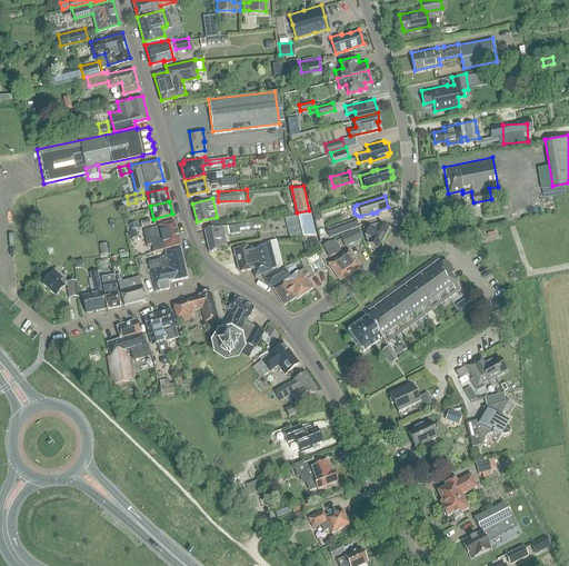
[(315,219),(322,217),(320,209),(312,211),(315,219)]
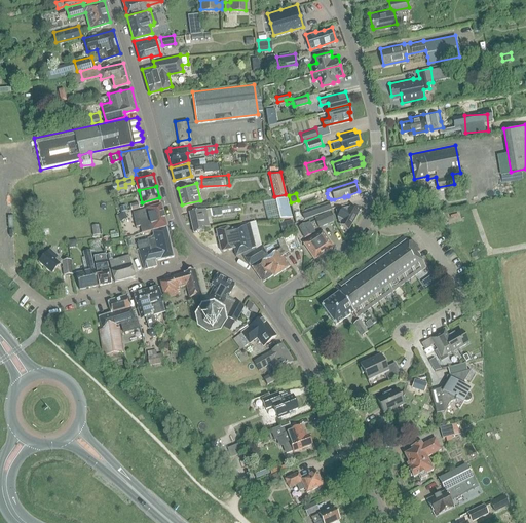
[(291,216),(287,195),(275,197),(279,217),(291,216)]
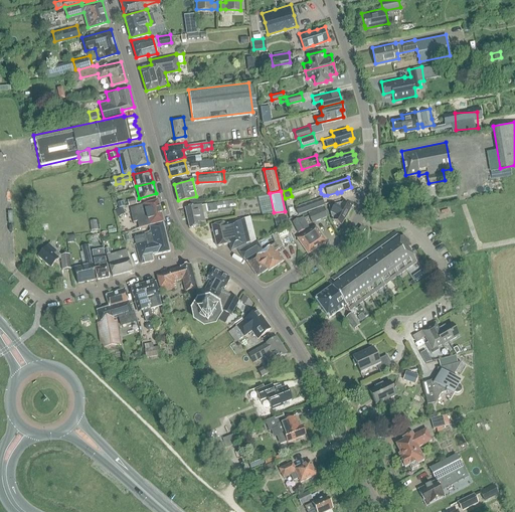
[(201,202),(185,206),(189,225),(199,223),(199,219),(204,219),(202,210),(217,208),(216,204),(235,201),(234,197),(205,202),(201,203),(201,202)]
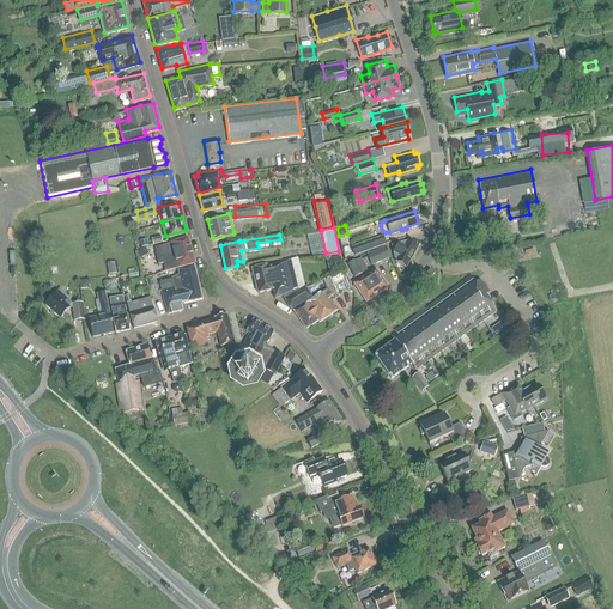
[(194,261),(187,236),(153,244),(156,255),(157,262),(162,261),(164,269),(194,261)]
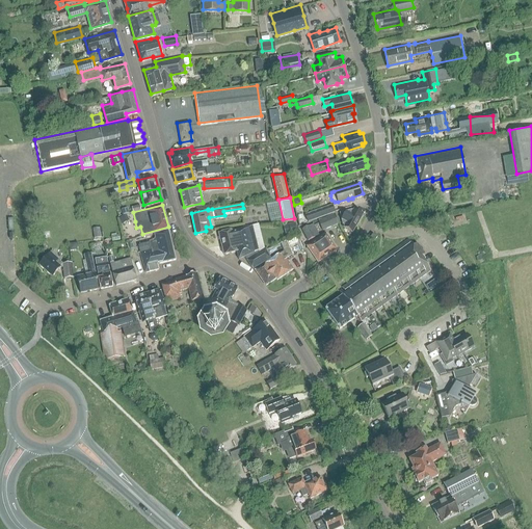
[(324,205),(304,212),(308,219),(327,212),(324,205)]
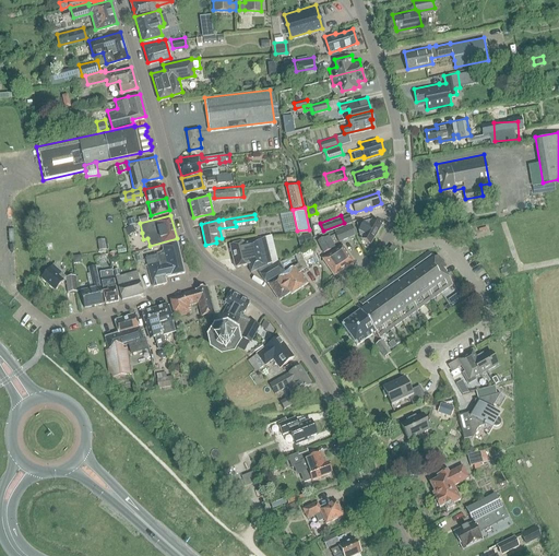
[(369,241),(380,223),(371,217),(370,220),(369,219),(356,222),(359,233),(361,234),(359,236),(369,241)]
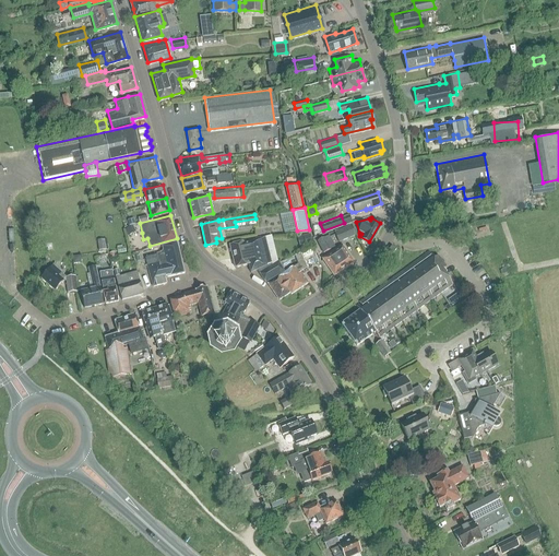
[(125,226),(128,233),(135,228),(132,222),(125,226)]
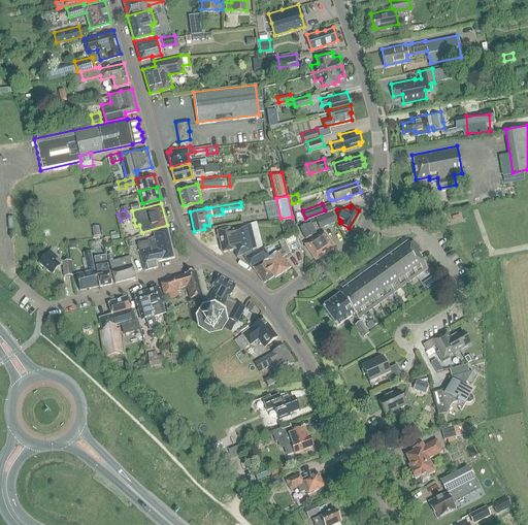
[(320,227),(335,220),(331,209),(315,216),(320,227)]
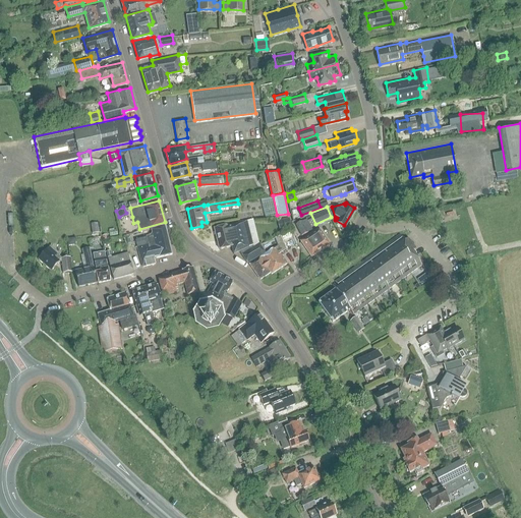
[(291,224),(288,216),(277,219),(279,227),(291,224)]
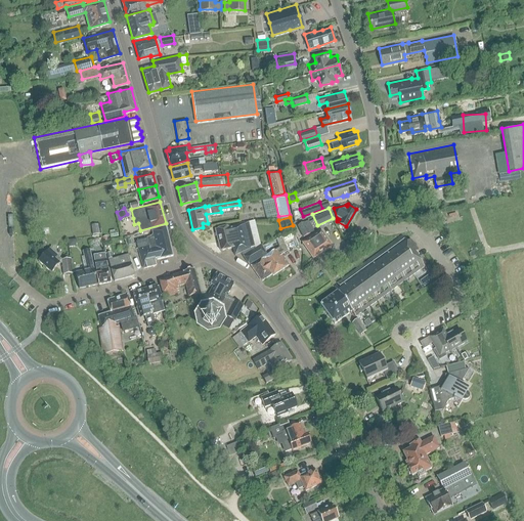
[(302,234),(313,228),(308,218),(297,223),(302,234)]
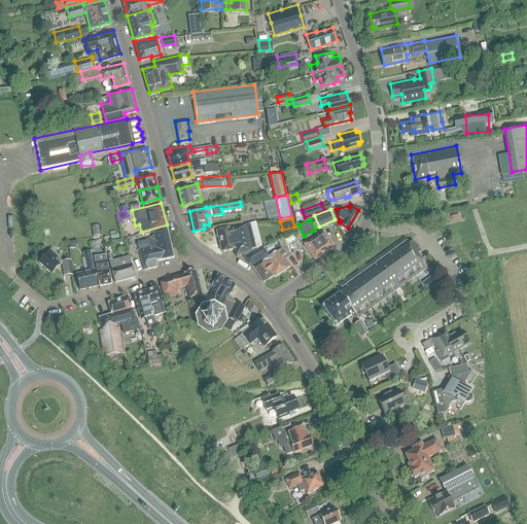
[(249,220),(216,229),(221,250),(234,247),(236,254),(242,252),(250,264),(267,253),(261,245),(255,247),(249,220)]
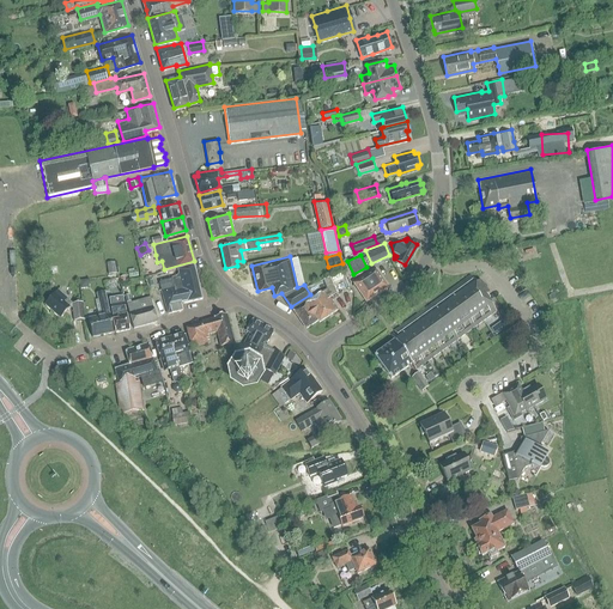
[(114,259),(105,260),(108,272),(116,270),(114,259)]
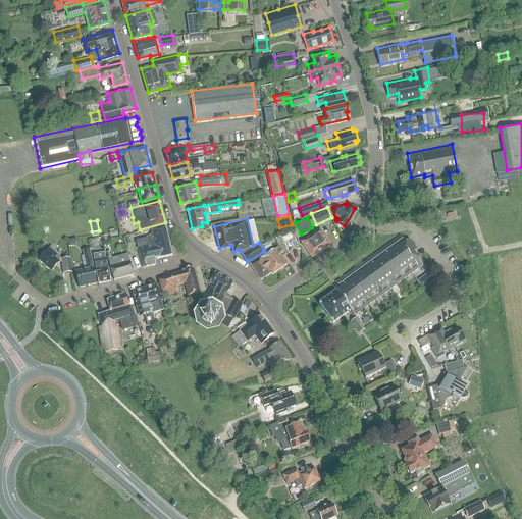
[(147,243),(137,245),(143,265),(155,262),(154,257),(172,252),(165,224),(151,228),(152,230),(151,234),(147,235),(148,241),(146,241),(147,243)]
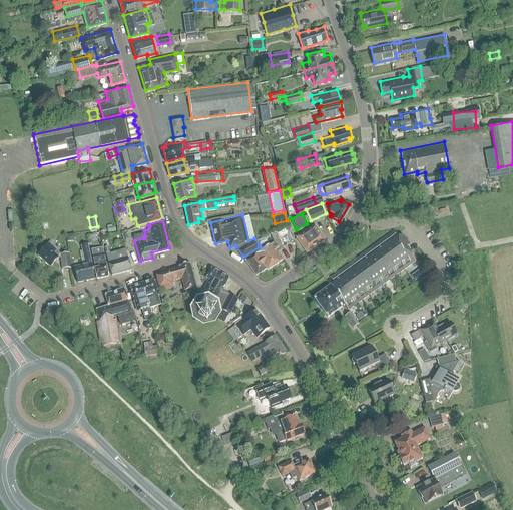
[(296,235),(306,250),(324,238),(314,222),(296,235)]
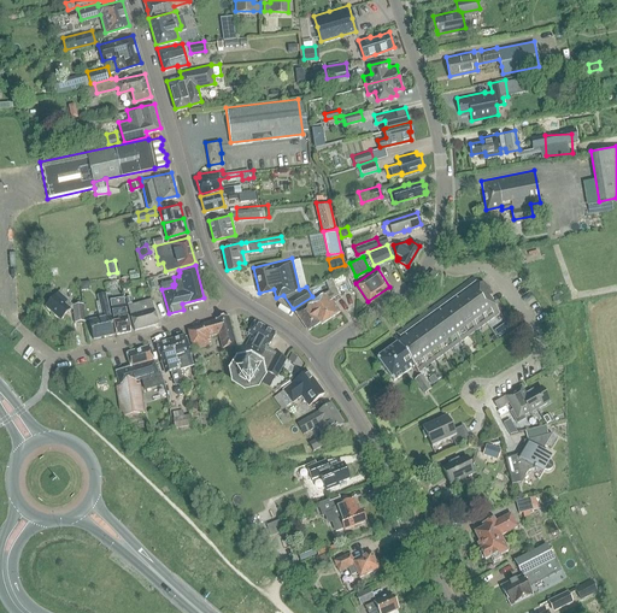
[(428,282),(436,272),(432,269),(423,278),(428,282)]
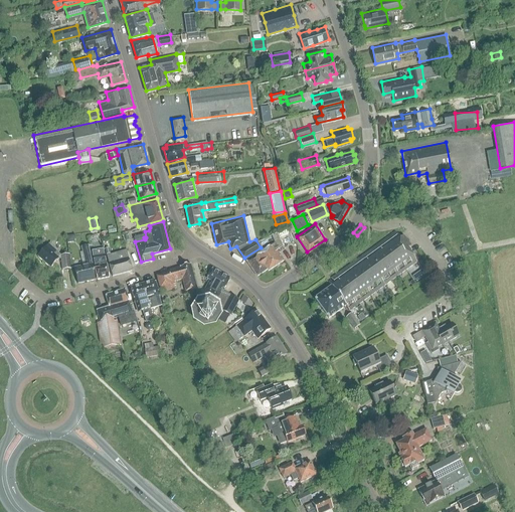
[(269,243),(246,259),(256,274),(267,267),(268,269),(284,258),(277,248),(284,244),(294,239),(288,226),(271,233),(275,240),(270,243),(269,243)]
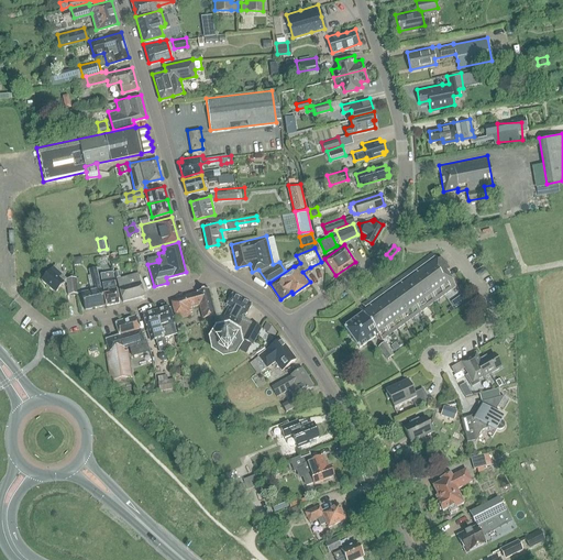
[(381,338),(455,284),(445,270),(449,266),(441,255),(437,257),(432,251),(357,305),(362,310),(343,325),(359,346),(377,332),(381,338)]
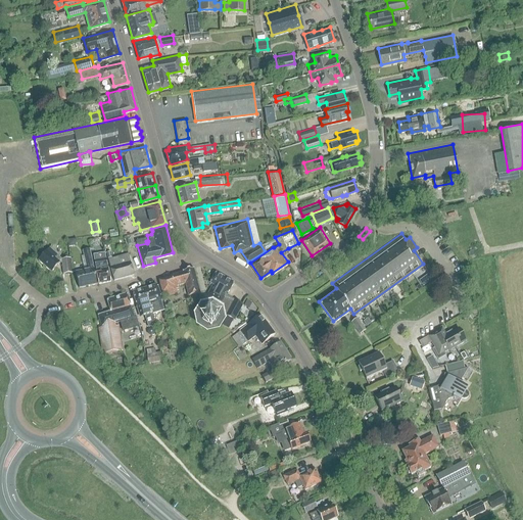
[(48,245),(38,257),(51,270),(59,261),(61,260),(62,272),(72,271),(69,255),(61,256),(56,252),(48,245)]
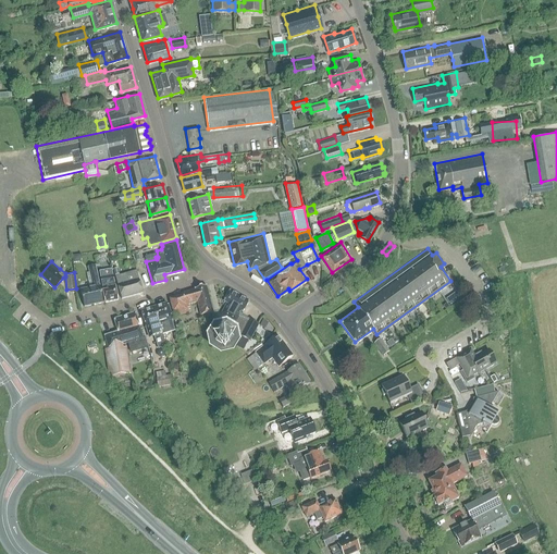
[(506,270),(517,266),(516,261),(504,266),(506,270)]
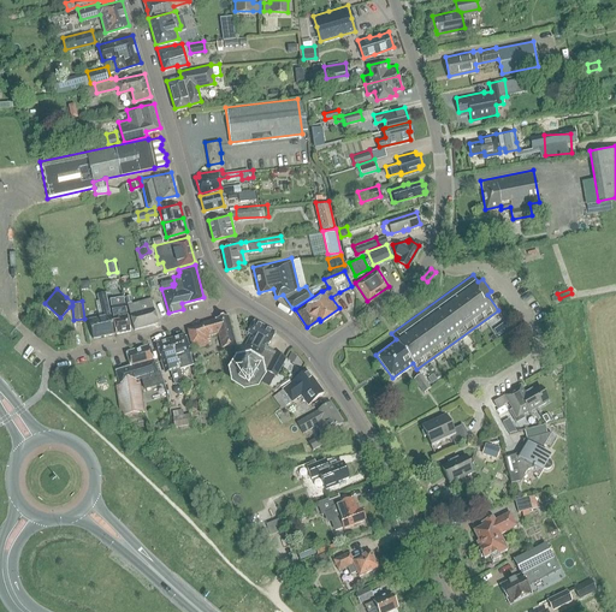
[(126,313),(124,301),(123,295),(110,297),(114,322),(116,331),(130,328),(128,318),(126,313)]
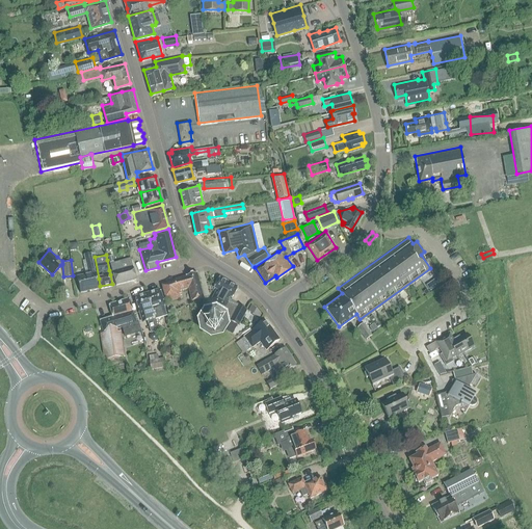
[(88,272),(76,274),(80,291),(98,287),(92,258),(86,259),(86,264),(88,272)]
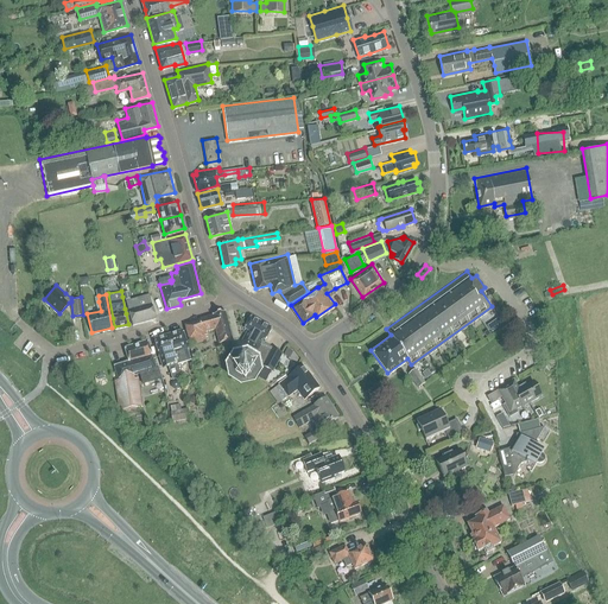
[(126,302),(132,323),(156,317),(149,296),(126,302)]
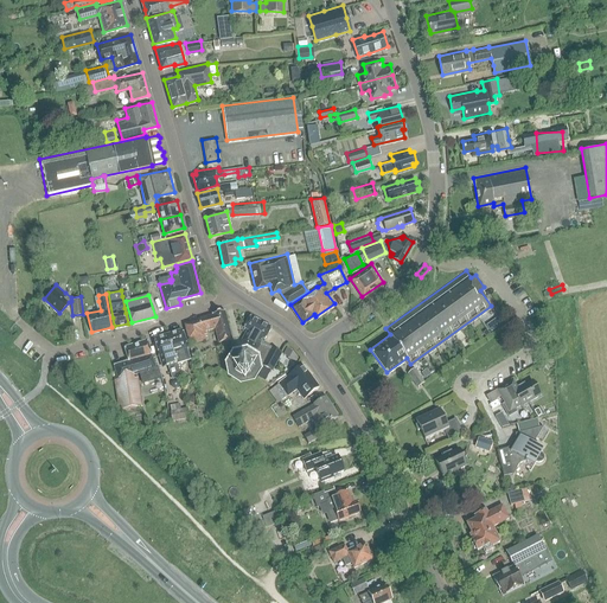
[(197,318),(184,322),(189,341),(206,337),(205,328),(215,326),(218,340),(231,337),(224,308),(212,312),(197,316),(197,318)]
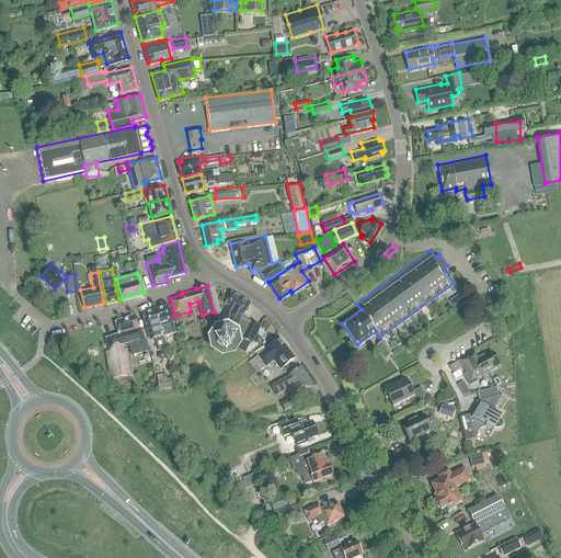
[(464,289),(453,297),(456,303),(467,296),(464,289)]
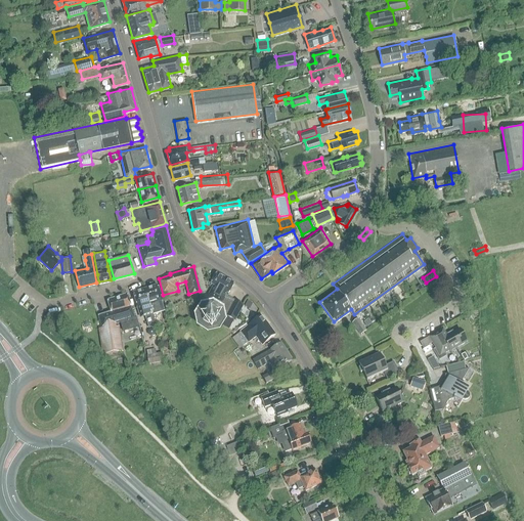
[(233,280),(216,271),(210,281),(213,283),(208,293),(215,297),(214,300),(226,310),(225,313),(234,318),(243,303),(231,297),(230,299),(225,296),(227,291),(228,291),(233,280)]
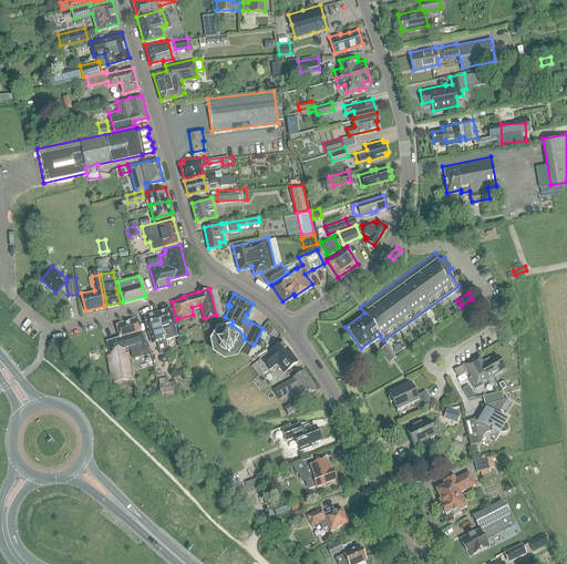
[(174,322),(169,306),(156,310),(164,338),(177,334),(174,322)]
